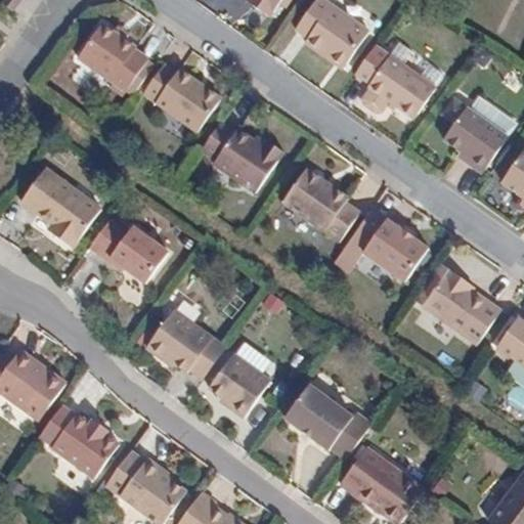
[(253,0),(255,1),(251,6),(269,18),(281,0),(253,0)]
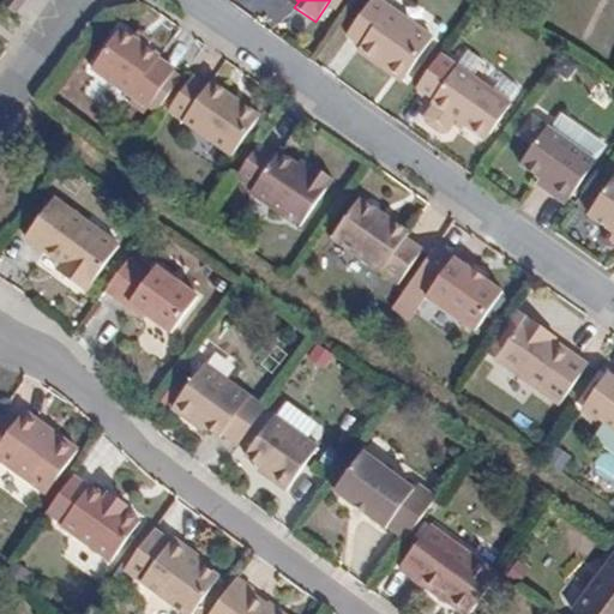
[(387,71),(393,62),(408,72),(432,37),(378,0),(372,0),(347,37),(361,46),(357,50),(387,71)]
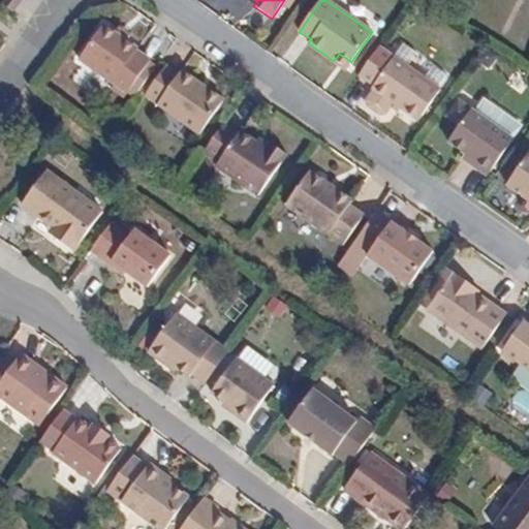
[(106,24),(81,58),(134,97),(157,65),(137,51),(138,48),(106,24)]
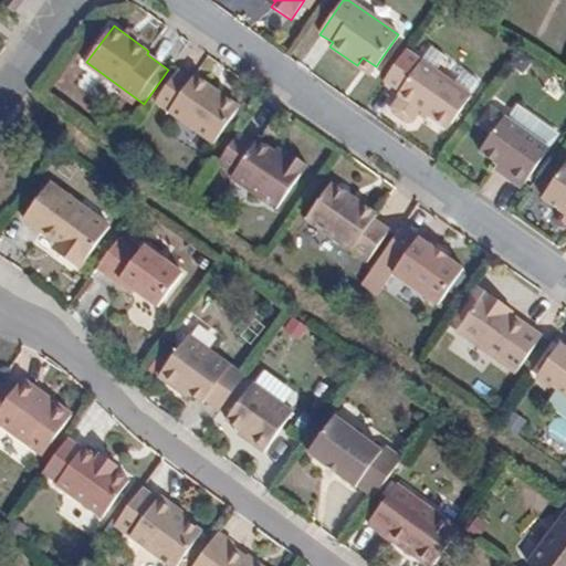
[(449,126),(474,91),(425,56),(408,45),(385,79),(401,88),(399,92),(401,93),(392,105),(394,112),(408,121),(415,119),(422,108),(449,126)]
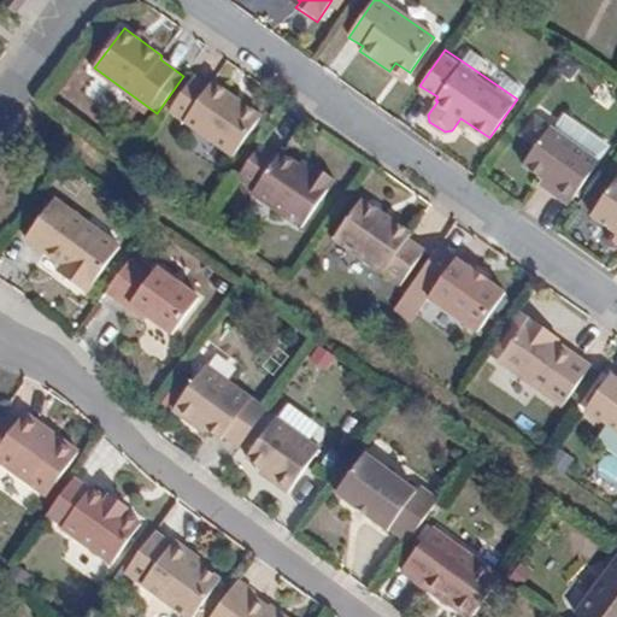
[(389,71),(404,81),(410,72),(395,63),(389,71)]
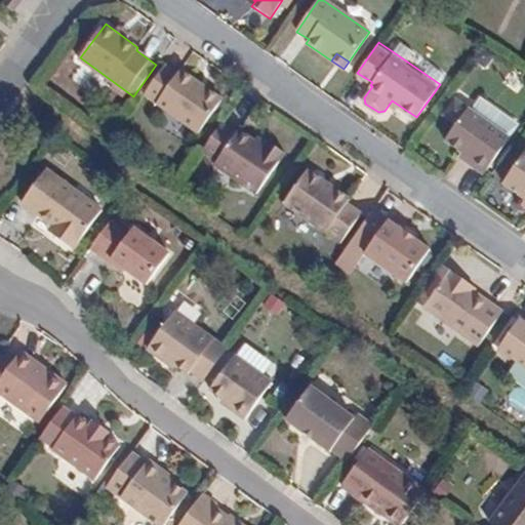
[(179,74),(166,66),(147,94),(201,132),(224,98),(205,85),(203,88),(198,83),(200,81),(183,69),(179,74)]
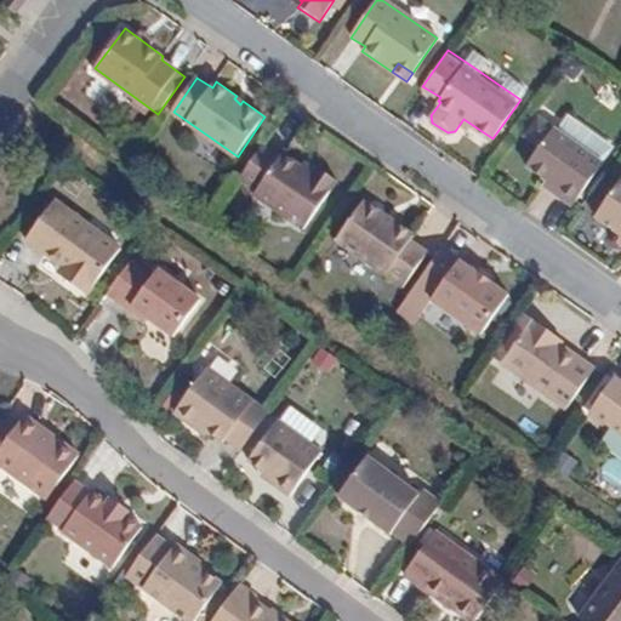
[(582,149),(593,135),(565,115),(556,130),(550,126),(523,165),(542,178),(556,187),(552,192),(569,205),(600,161),(582,149)]
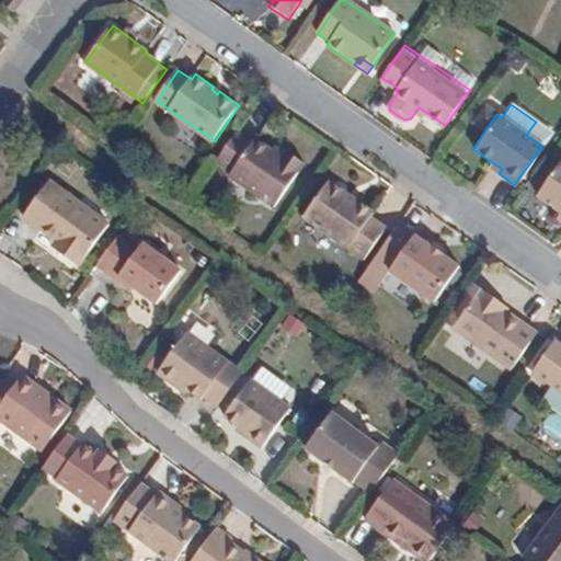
[(219,161),(233,171),(230,174),(274,205),(306,161),(288,150),(284,155),(258,136),(253,141),(239,132),(219,161)]
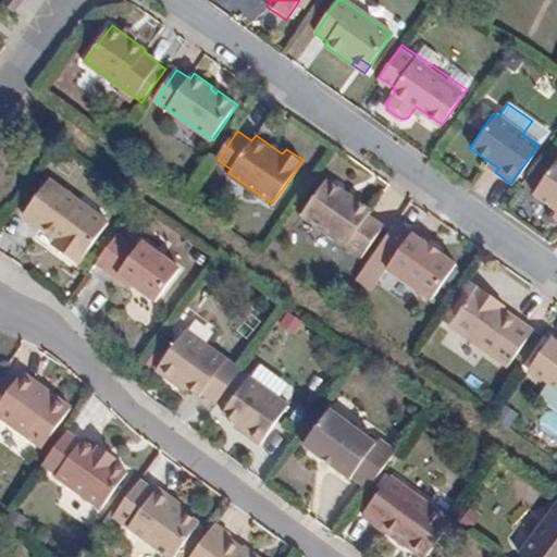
[(486,160),(483,164),(495,172),(498,168),(486,160)]
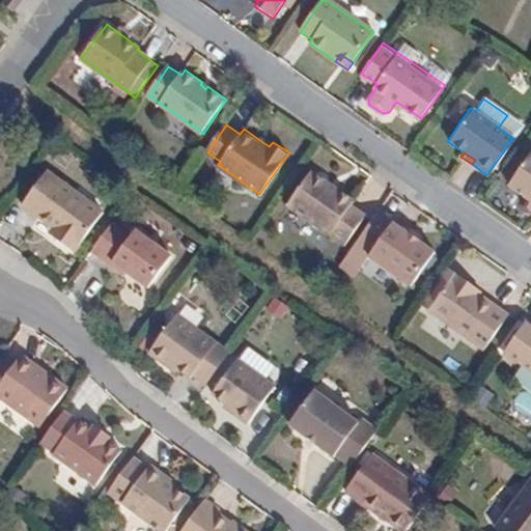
[(530,197),(530,156),(511,184),(530,197)]
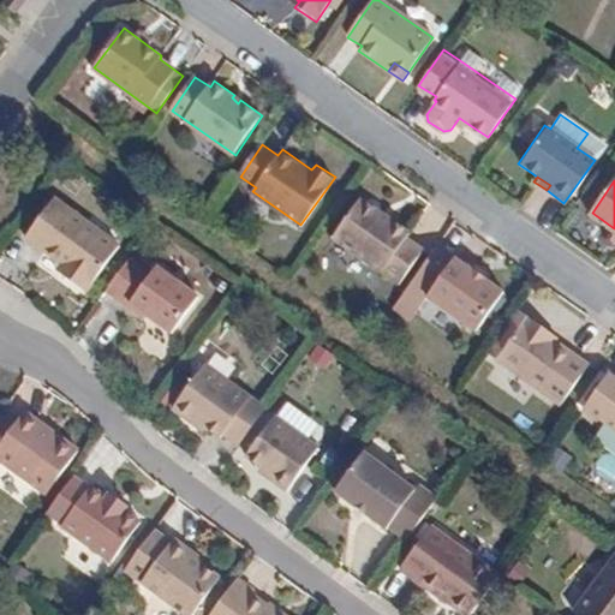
[(64,258),(73,267),(66,274),(87,290),(121,244),(57,197),(30,234),(64,258)]
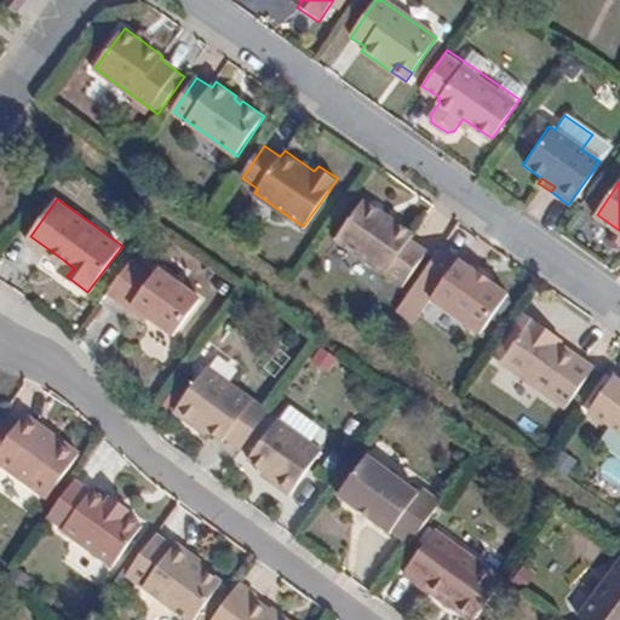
[(415,234),(366,201),(338,237),(402,283),(425,251),(411,240),(415,234)]
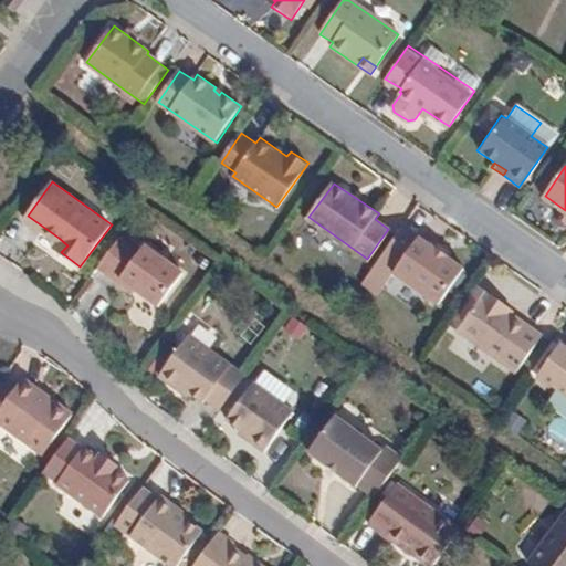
[(437,249),(404,226),(368,276),(384,287),(395,273),(441,304),(465,269),(451,259),(437,249)]
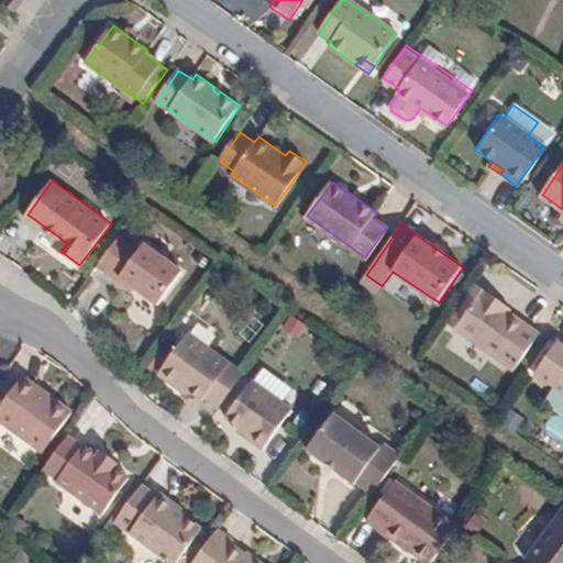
[(97,264),(102,267),(117,279),(121,274),(135,285),(157,302),(181,272),(145,243),(140,249),(120,234),(97,264)]
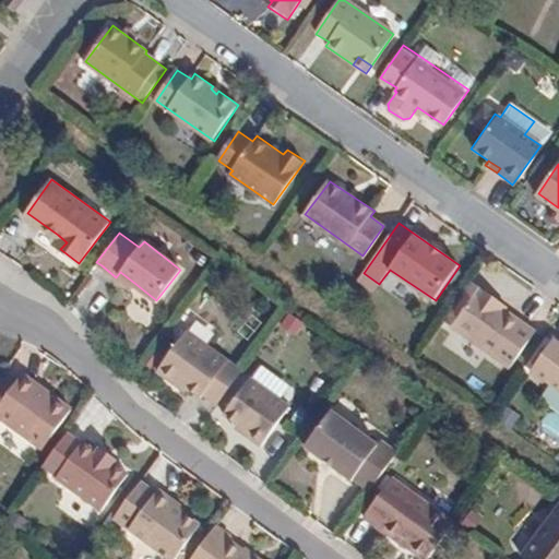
[(58,235),(51,242),(60,249),(67,242),(58,235)]
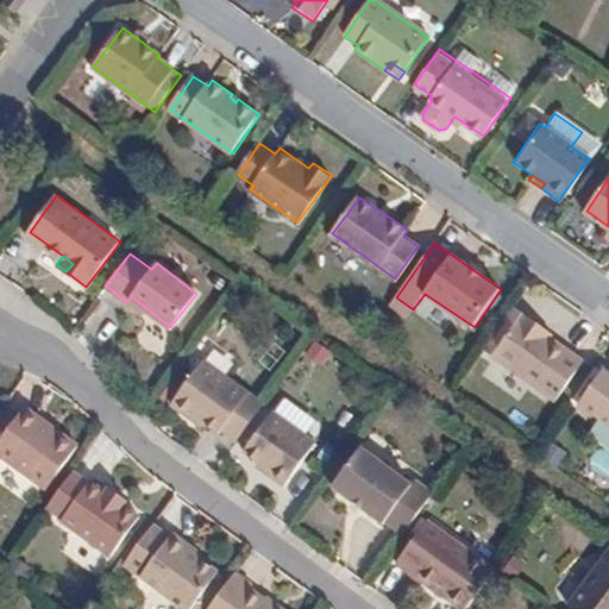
[(490,271),(475,261),(470,268),(485,278),(490,271)]
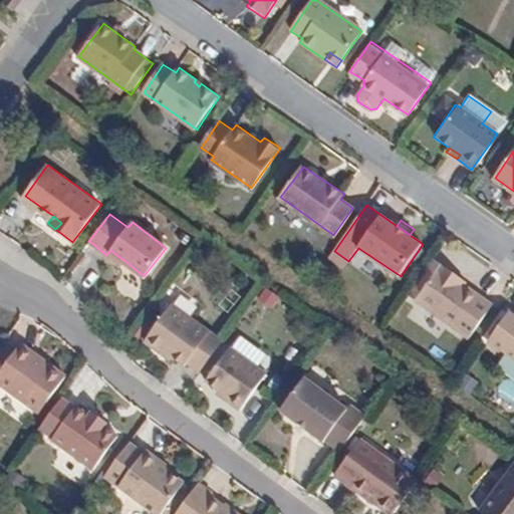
[(106,255),(119,265),(123,260),(110,250),(106,255)]
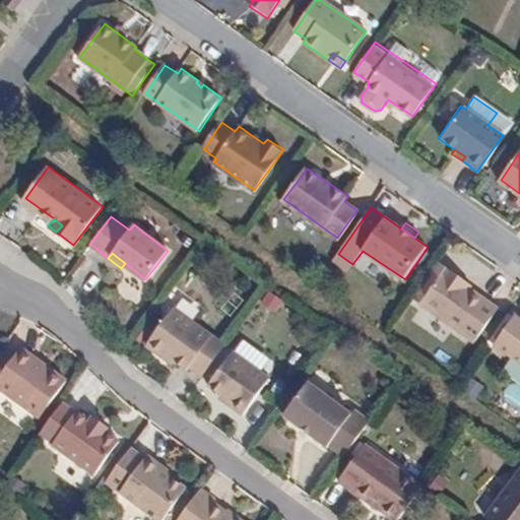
[(473,344),(495,313),(466,293),(460,288),(467,281),(449,268),(420,308),(473,344)]
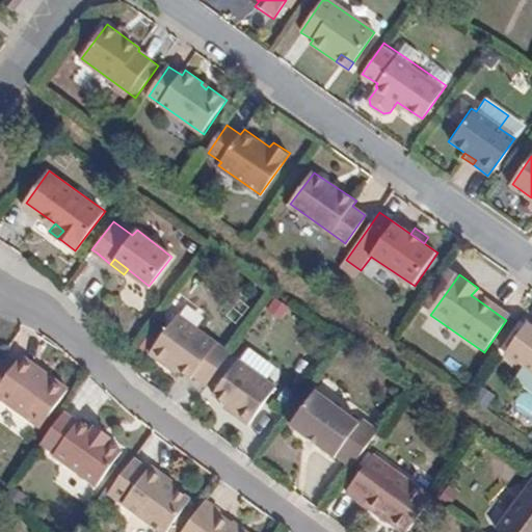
[(477,299),(482,291),(478,288),(471,295),(477,299)]
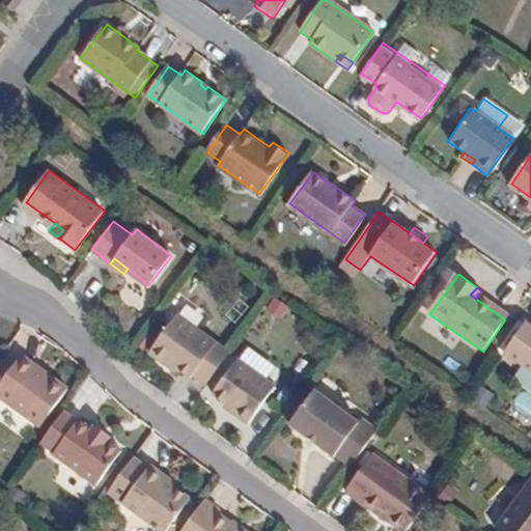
[(192,374),(204,384),(228,352),(175,311),(144,352),(150,356),(155,351),(190,378),(192,374)]
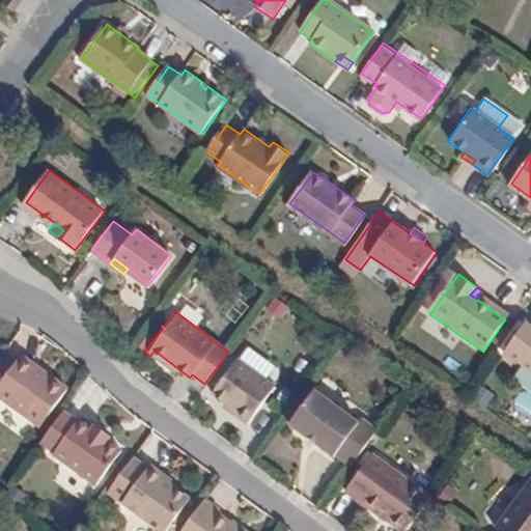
[(530,330),(523,325),(502,355),(509,359),(530,372),(530,330)]
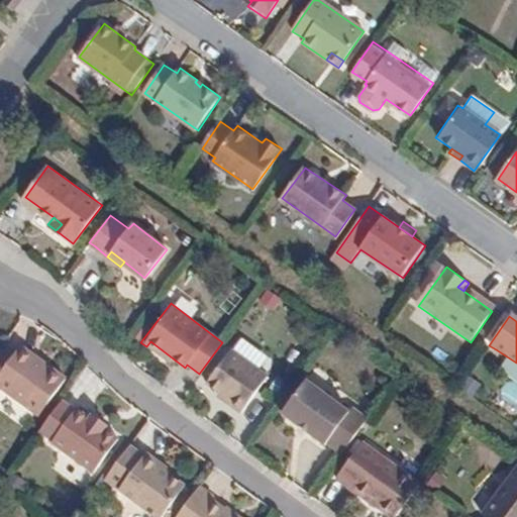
[(237,413),(266,377),(229,349),(204,382),(224,396),(220,401),(237,413)]
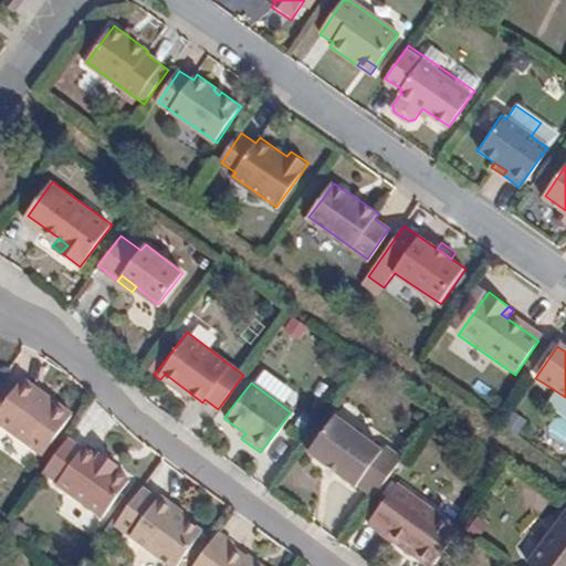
[(11,401),(0,392),(0,439),(33,462),(64,420),(50,410),(46,413),(33,404),(37,400),(21,388),(11,401)]
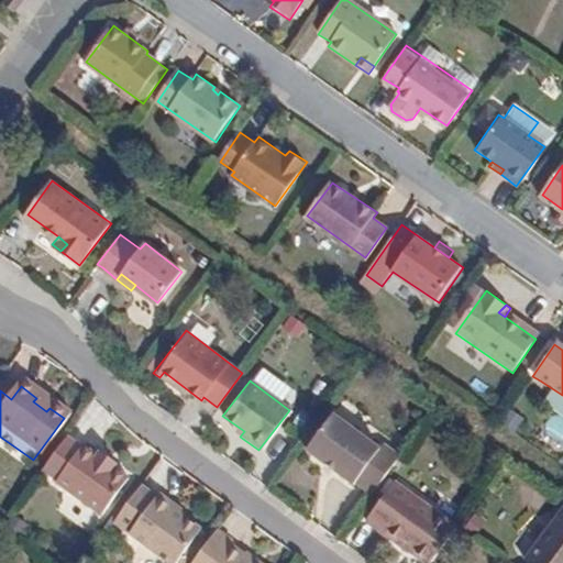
[(50,408),(36,398),(33,401),(46,411),(50,408)]
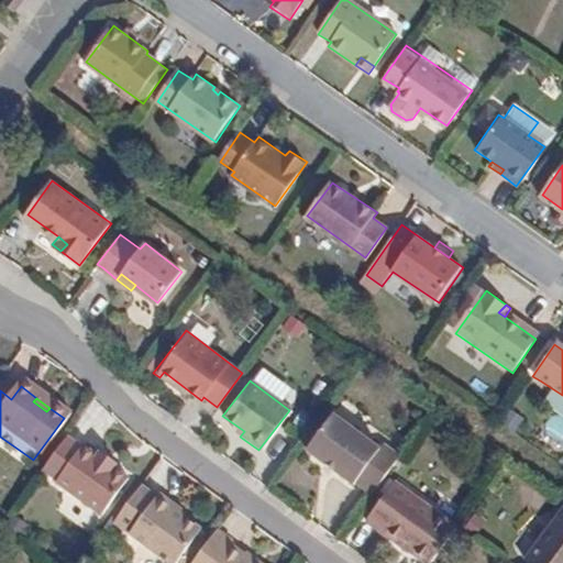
[(354,479),(371,493),(399,453),(383,440),(378,445),(332,411),(304,449),(350,483),(354,479)]
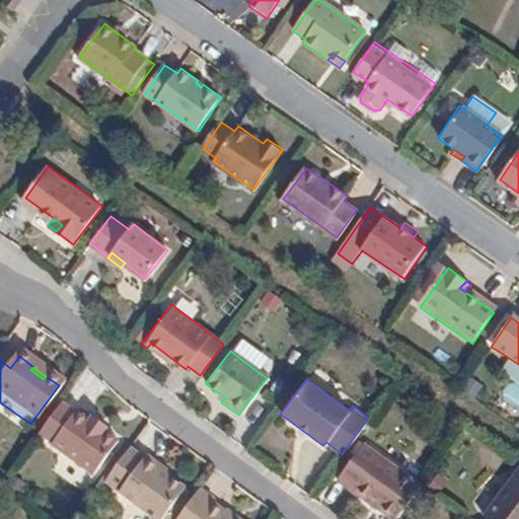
[(74,413),(59,403),(41,430),(56,441),(54,443),(94,471),(118,439),(105,430),(89,418),(77,410),(74,413)]
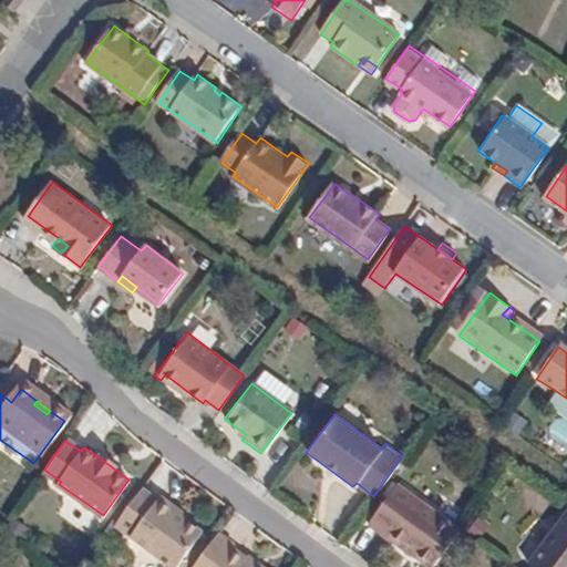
[(117,464),(102,453),(98,456),(115,470),(117,464)]
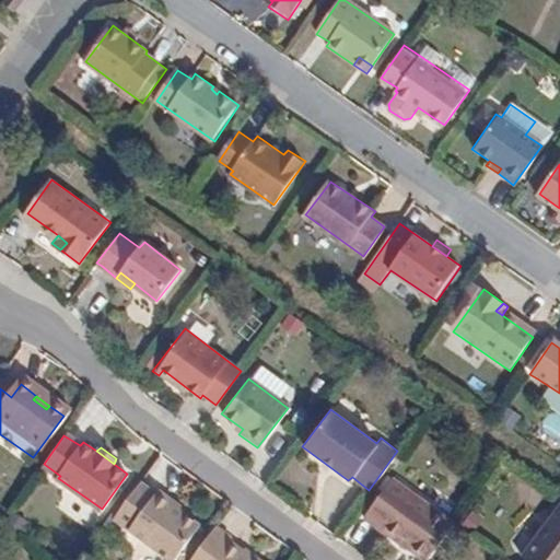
[(156,493),(140,481),(114,518),(173,559),(174,559),(177,557),(182,559),(201,532),(197,529),(201,525),(184,513),(170,503),(173,500),(159,490),(156,493)]
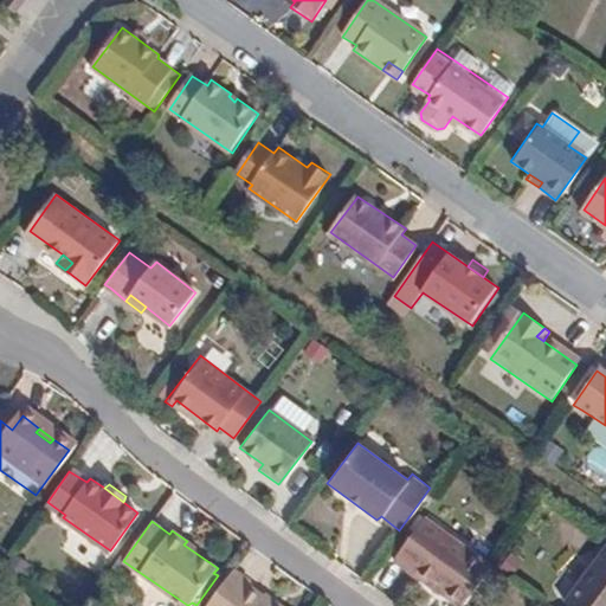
[(394,559),(458,605),(462,605),(490,568),(423,521),(394,559)]
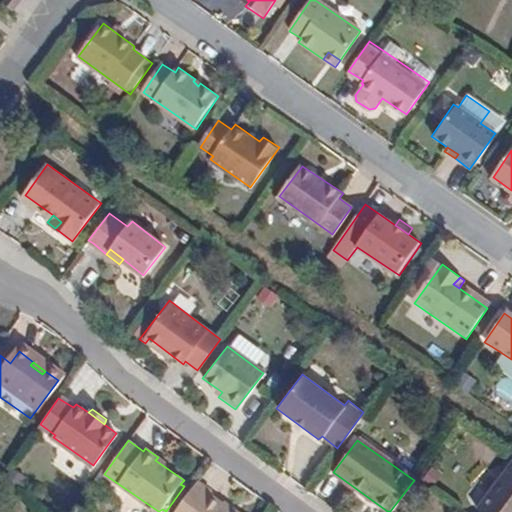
[(168,469),(170,465),(158,457),(155,460),(168,469)]
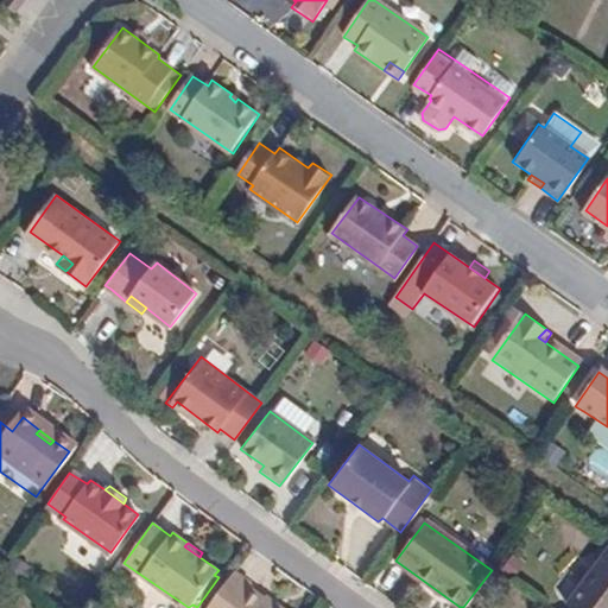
[(607,607),(607,544),(564,602),(572,607),(607,607)]
